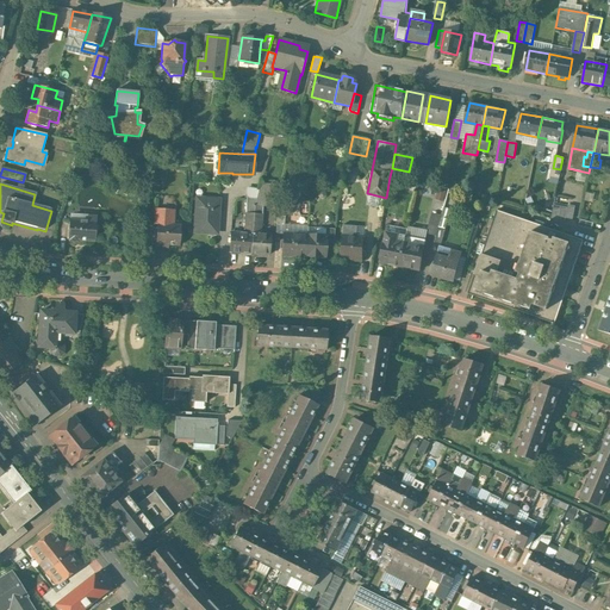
[(256,200),(254,206),(254,213),(261,215),(262,206),(273,206),(274,185),(260,184),(259,190),(256,200)]
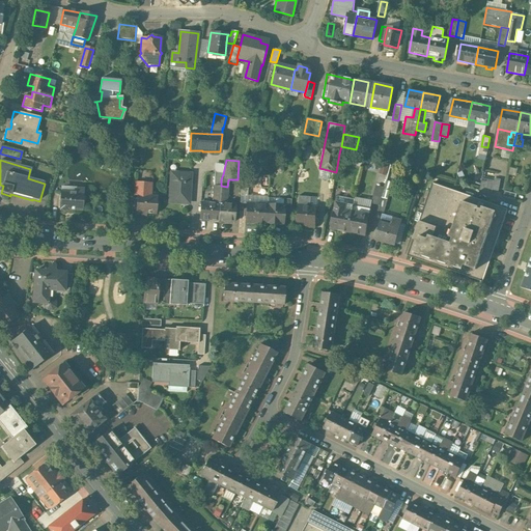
[(225,165),(216,164),(215,173),(223,174),(225,165)]
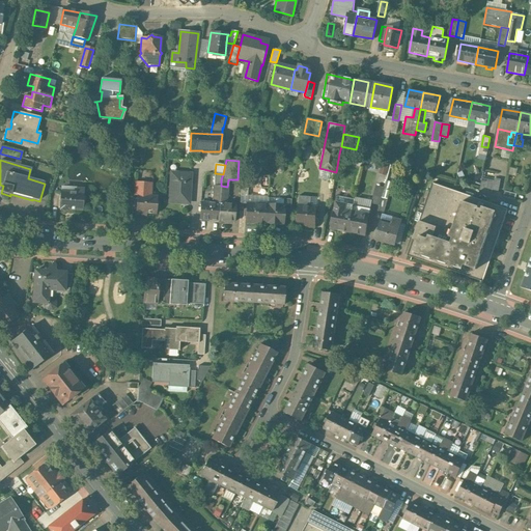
[(190,174),(172,173),(170,202),(189,203),(190,174)]
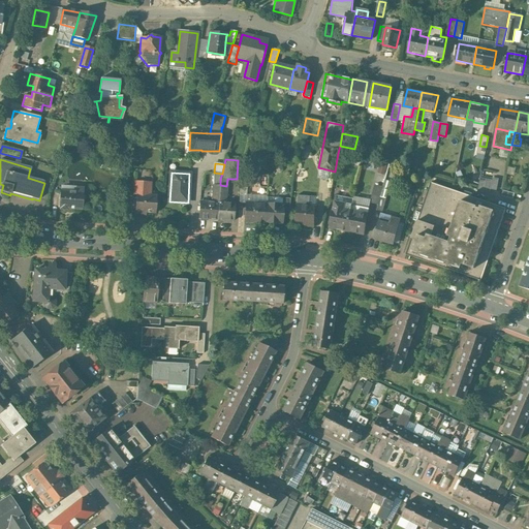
[(222,174),(214,173),(213,185),(220,185),(220,179),(222,174)]
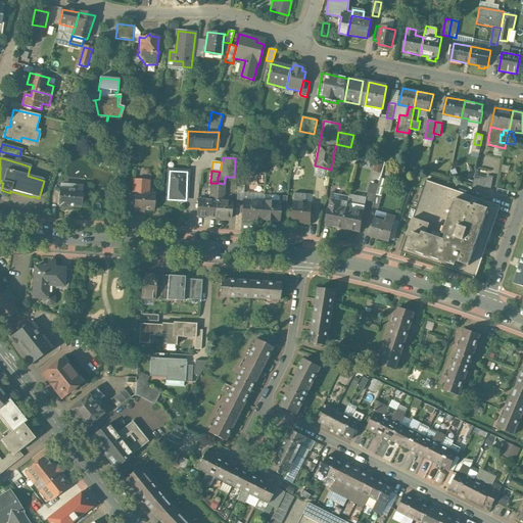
[(486,177),(474,175),(471,187),(483,190),(484,188),(486,177)]
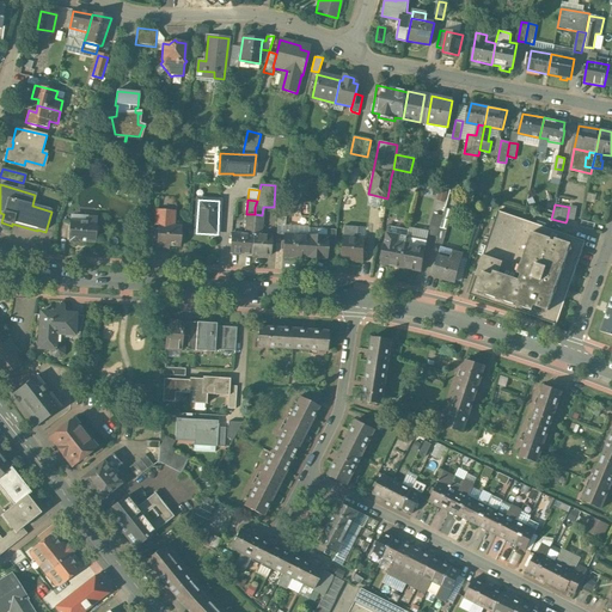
[(576,206),(569,204),(569,207),(567,220),(574,221),(576,206)]
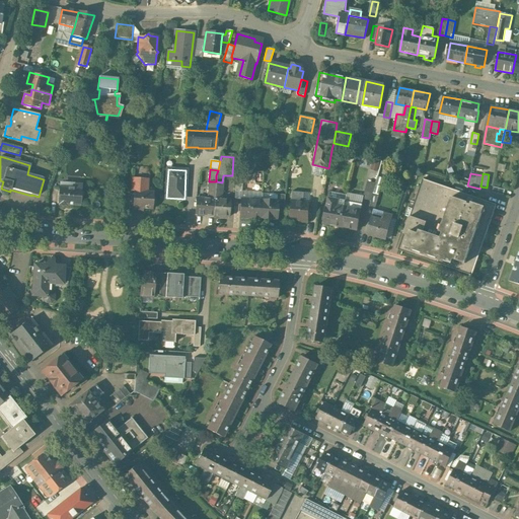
[(447,189),(422,179),(398,249),(472,275),(496,204),(458,192),(447,189)]
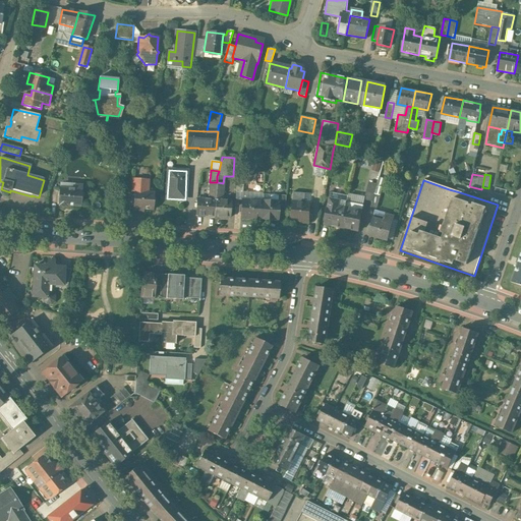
[(148,181),(132,181),(131,192),(133,192),(133,191),(143,192),(143,193),(147,193),(148,181)]
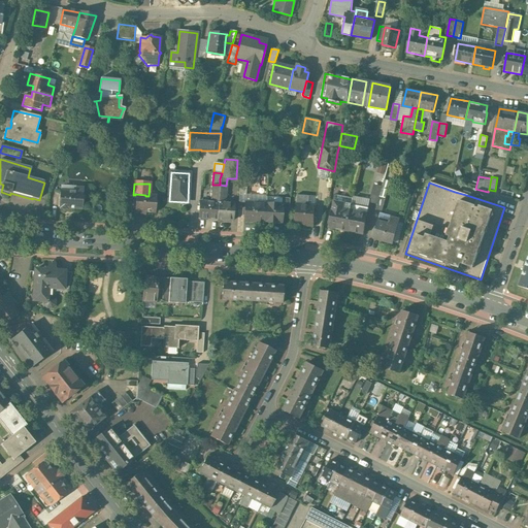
[(83,187),(61,186),(59,207),(60,207),(60,208),(68,209),(68,207),(81,207),(83,187)]
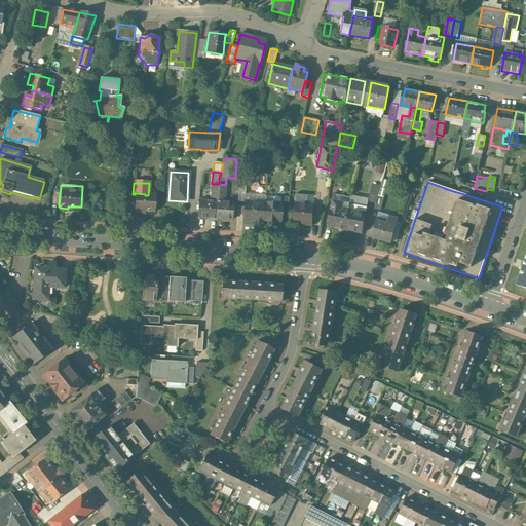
[(386,190),(380,188),(378,196),(384,198),(386,190)]
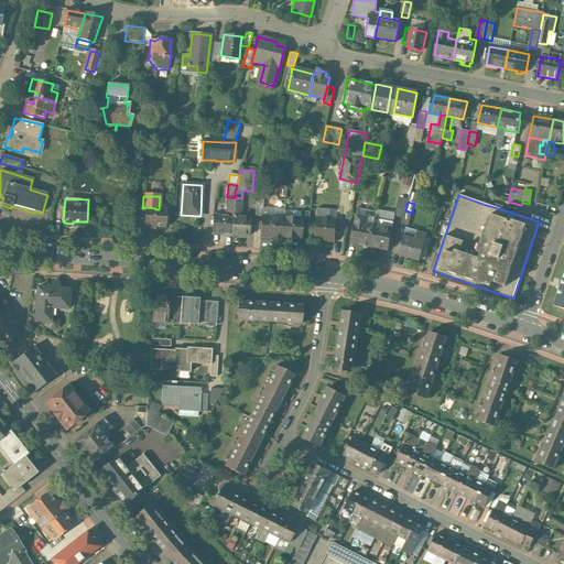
[(548,206),(535,203),(533,209),(546,213),(548,206)]
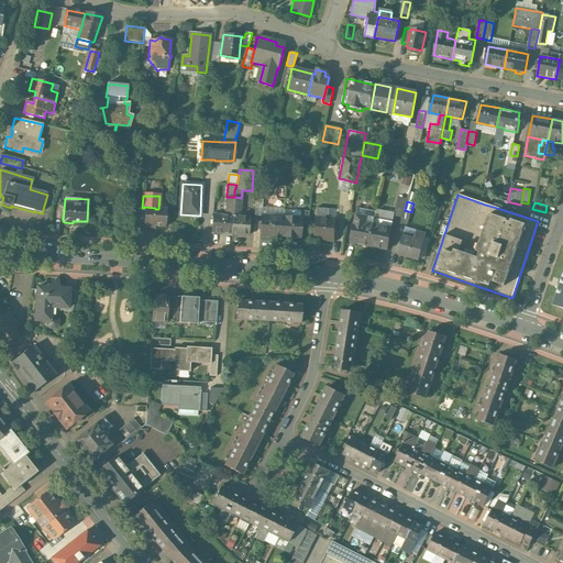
[(155,208),(144,207),(144,208),(143,229),(155,230),(155,228),(166,228),(166,210),(158,209),(155,209),(155,208)]
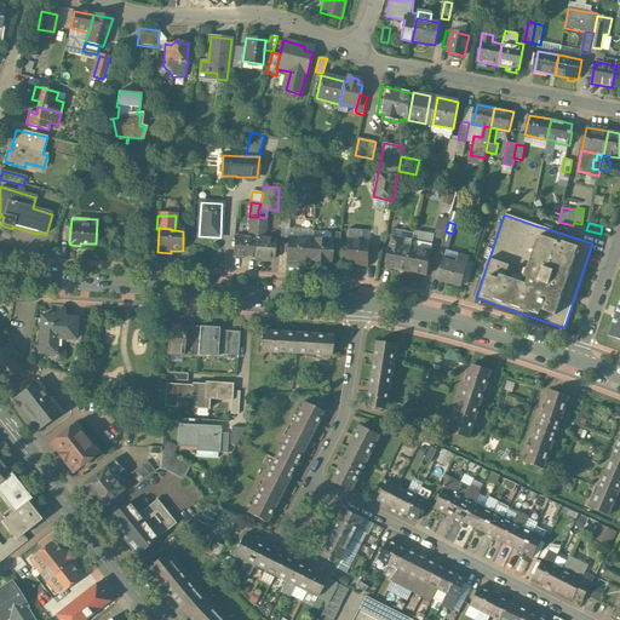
[(332,233),(313,231),(311,240),(310,262),(329,263),(331,254),(332,233)]
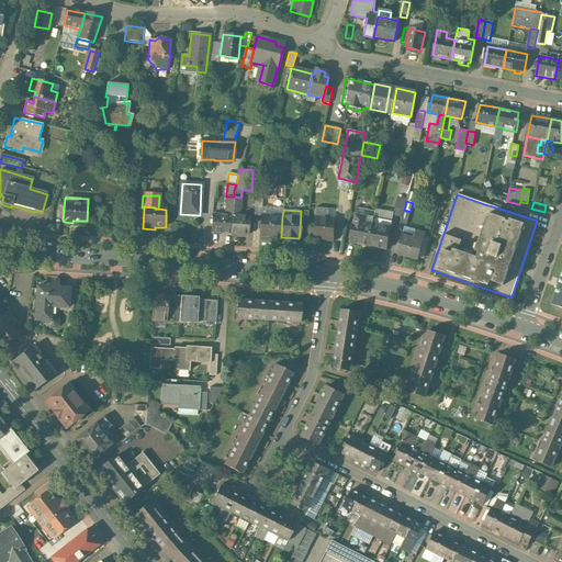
[(404,210),(400,223),(406,225),(411,212),(404,210)]
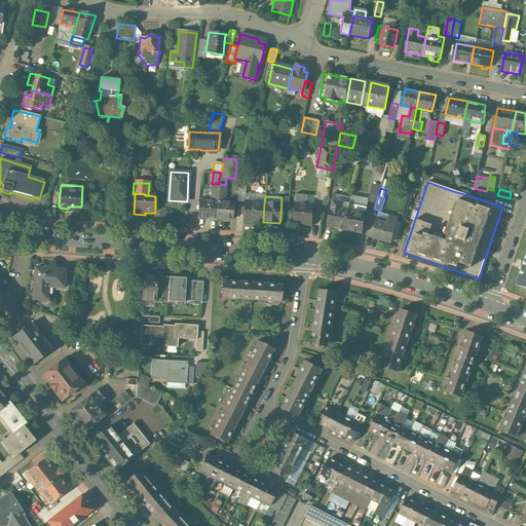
[(211,201),(198,200),(197,218),(216,219),(217,219),(218,202),(211,201)]
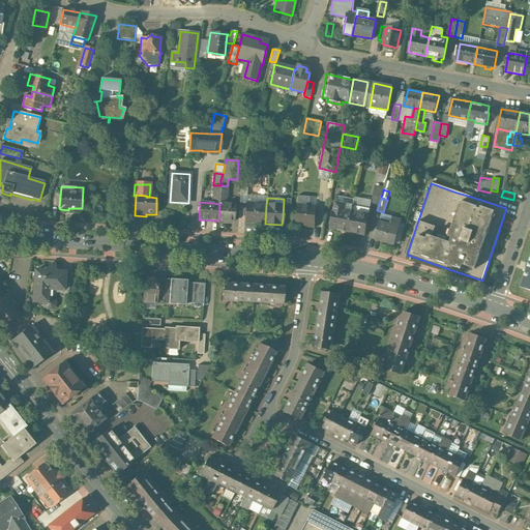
[(345,205),(334,203),(329,229),(347,232),(351,212),(344,211),(345,205)]
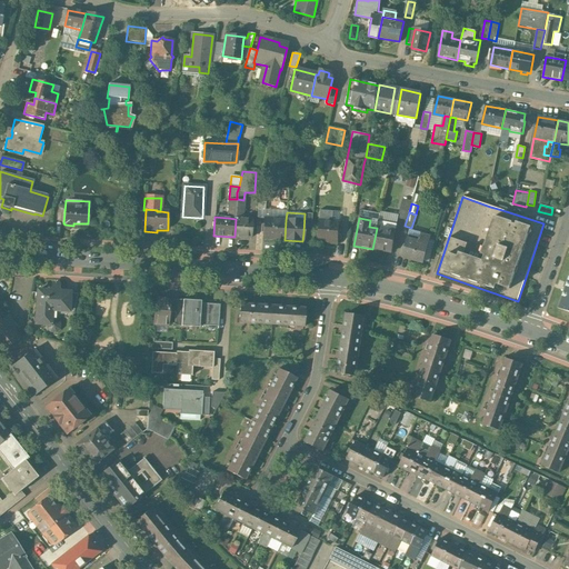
[(242,219),(236,219),(235,237),(251,238),(252,220),(242,219)]
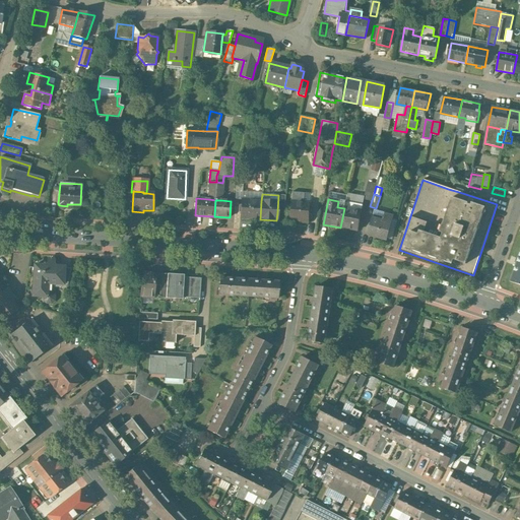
[(249,200),(241,200),(240,218),(260,219),(261,201),(249,200)]
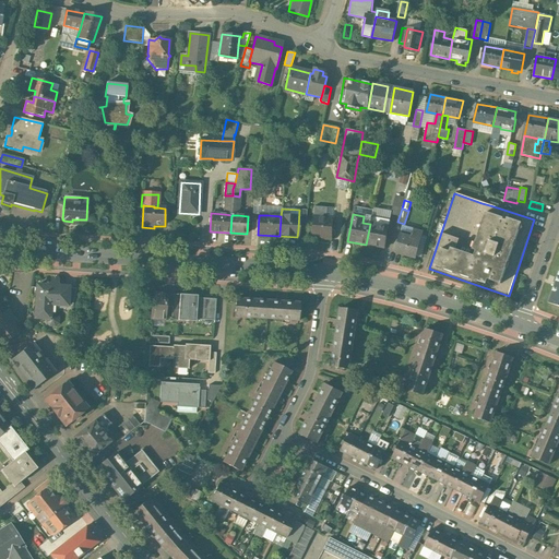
[(311,218),(310,218),(309,238),(321,239),(321,240),(331,241),(332,219),(323,219),(311,218)]
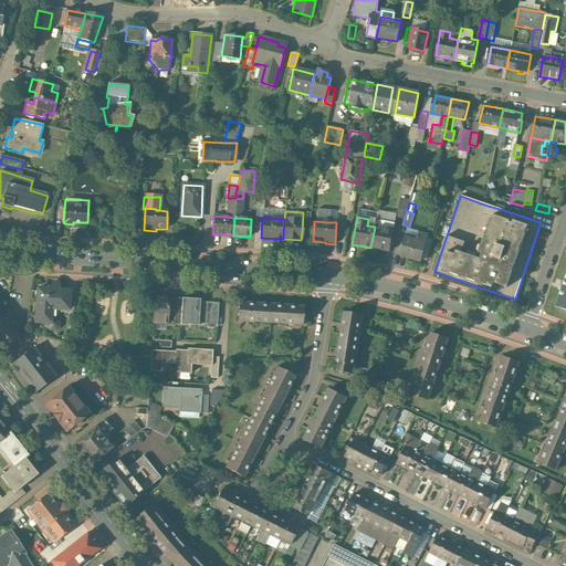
[(384,222),(383,228),(375,227),(370,248),(388,252),(394,223),(384,222)]
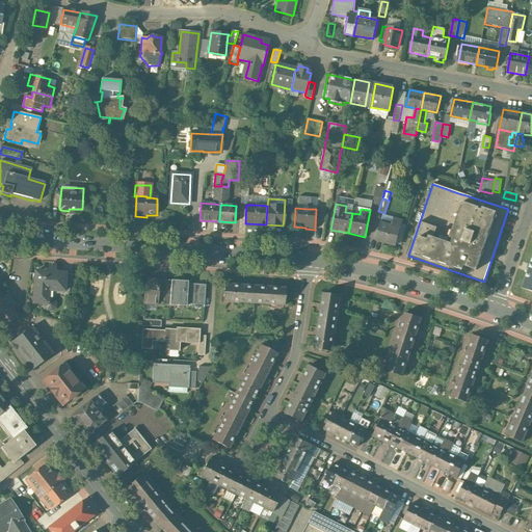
[(392,225),(381,222),(376,240),(396,245),(402,220),(394,218),(392,225)]
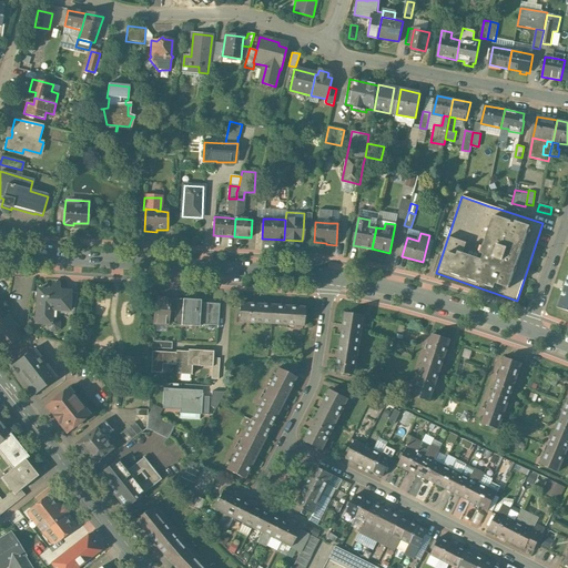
[(567,275),(557,307),(567,311),(567,275)]
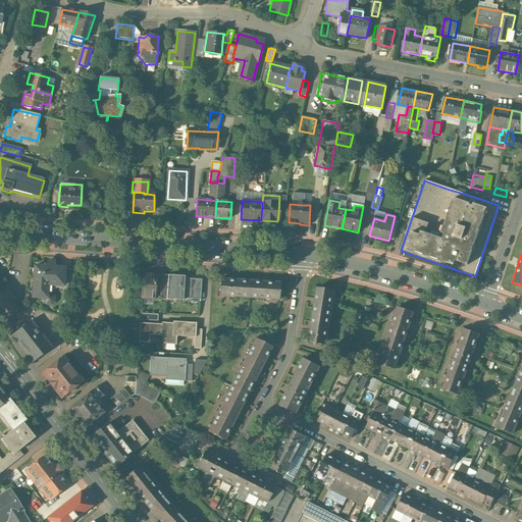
[(64,269),(35,267),(34,283),(36,284),(35,297),(47,299),(48,285),(62,286),(63,281),(64,270),(64,269)]
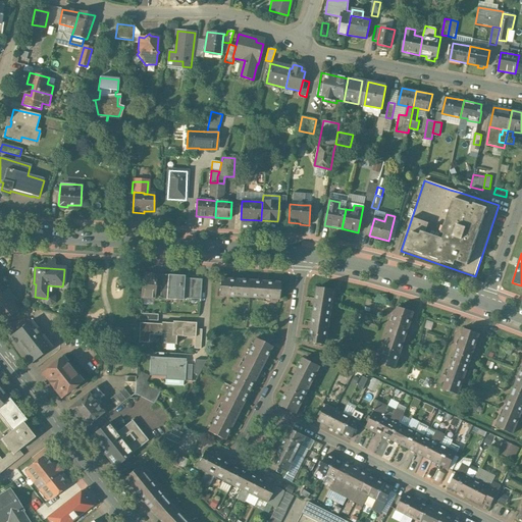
[(156,274),(143,274),(141,298),(154,299),(155,288),(156,274)]
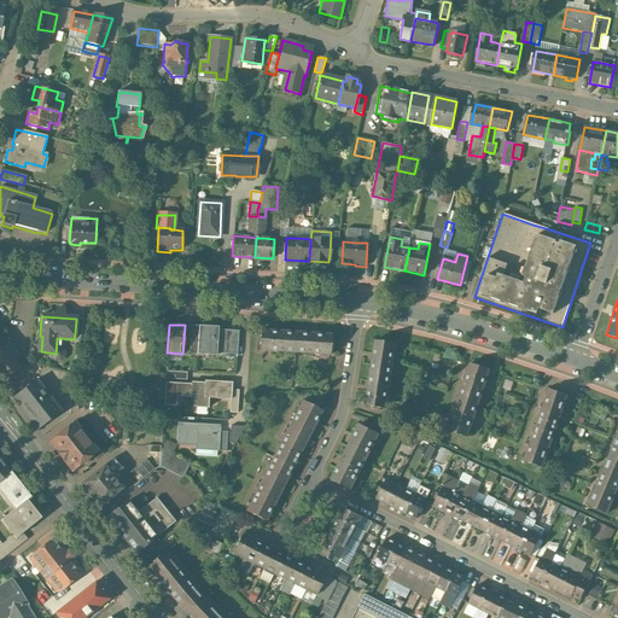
[(199,326),(192,326),(191,340),(190,340),(190,355),(197,355),(198,345),(198,338),(199,330),(198,330),(199,328),(199,326)]
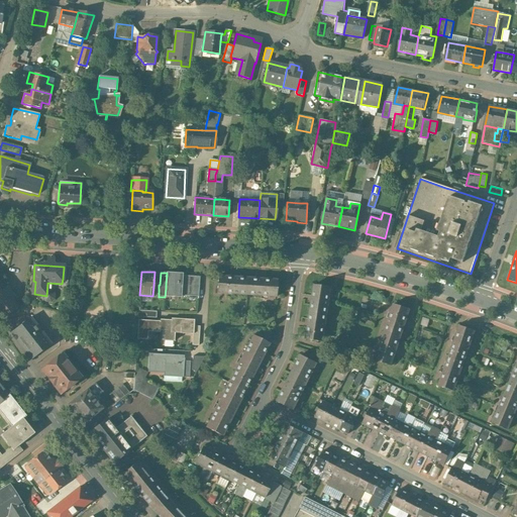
[(167,275),(166,276),(167,276),(166,283),(166,289),(174,289),(174,296),(197,297),(197,299),(198,299),(199,277),(167,275)]
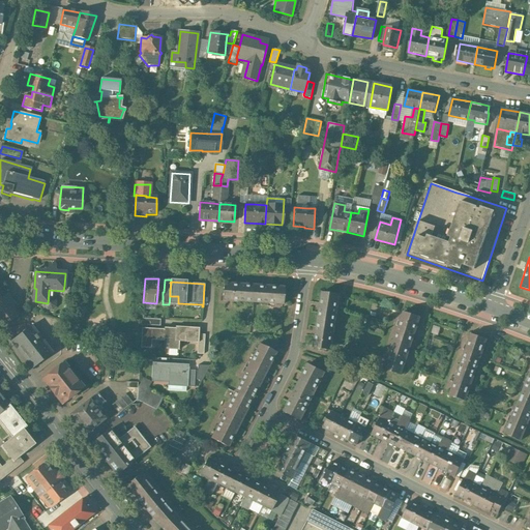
[(284,287),(224,283),(222,300),(283,304),(284,287)]
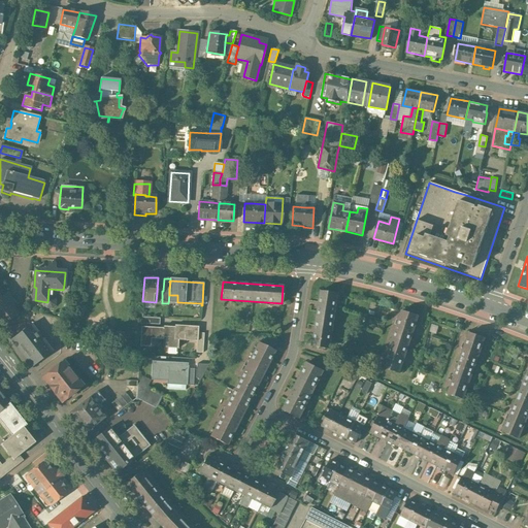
[(337,294),(321,291),(311,348),(329,350),(337,294)]
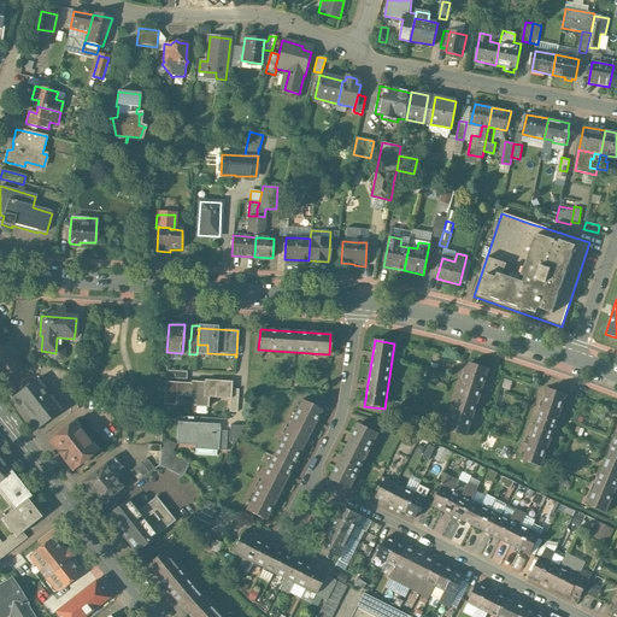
[(0,348),(0,377),(4,382),(17,371),(9,360),(0,348)]
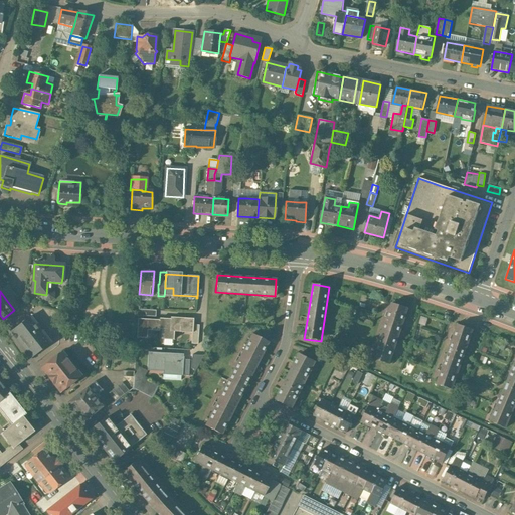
[(15,294),(7,301),(14,310),(17,308),(18,298),(15,294)]
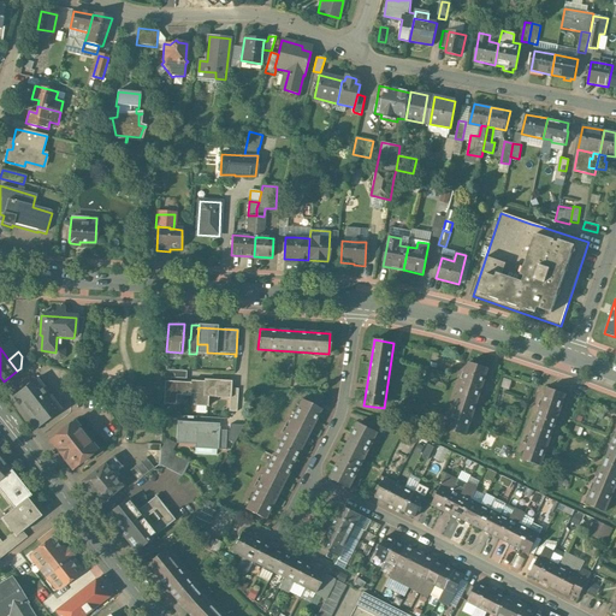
[(469,362),(446,430),(466,436),(489,369),(469,362)]
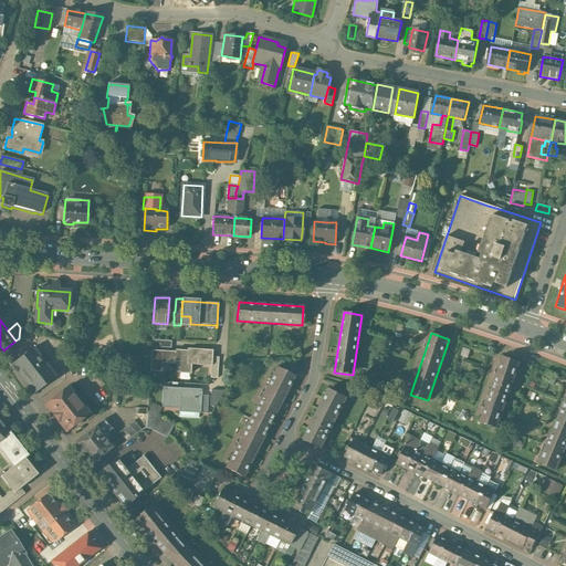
[(33,348),(13,364),(35,394),(56,377),(33,348)]
